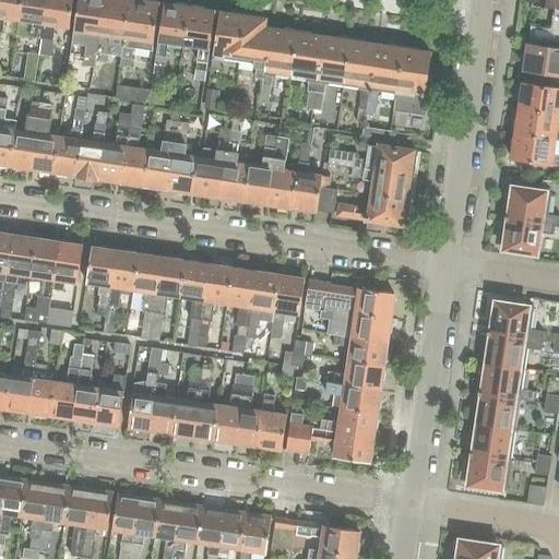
[(0,0),(0,42),(1,33),(2,33),(4,20),(19,22),(21,0),(0,0)]
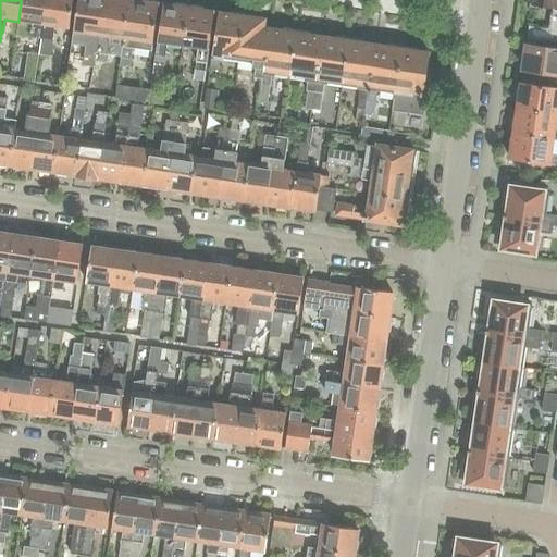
[(19,22),(16,36),(41,39),(47,0),(21,0),(19,22)]
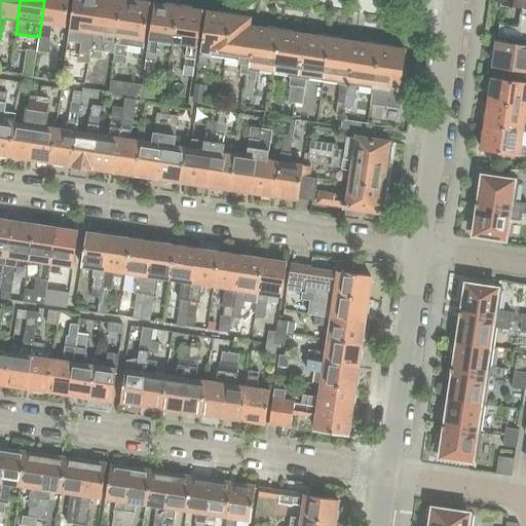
[(51,26),(65,28),(69,0),(44,0),(39,37),(36,52),(47,54),(51,26)]
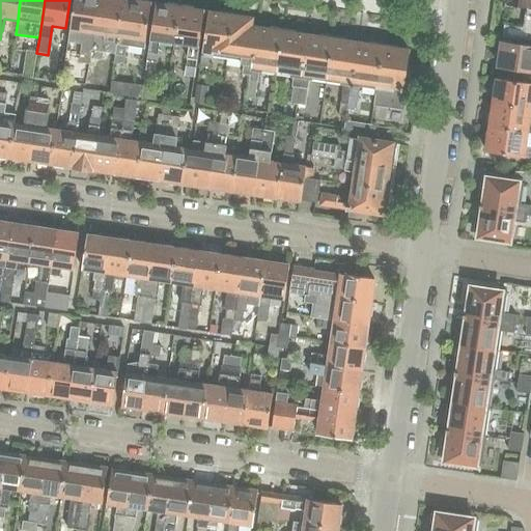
[(74,0),(70,30),(82,32),(80,48),(83,49),(81,58),(90,60),(99,0),(74,0)]
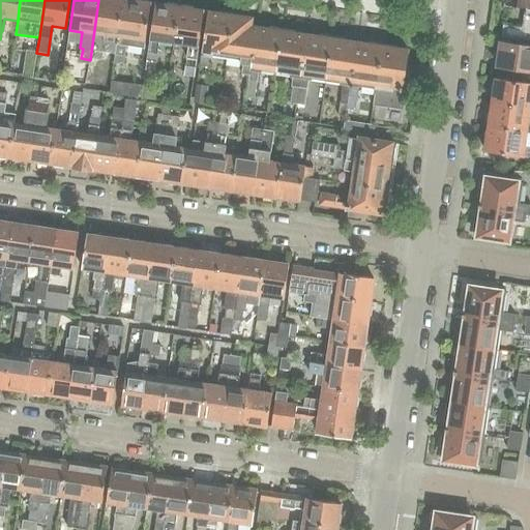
[(98,0),(90,60),(98,61),(99,51),(102,52),(106,35),(117,37),(122,0),(98,0)]
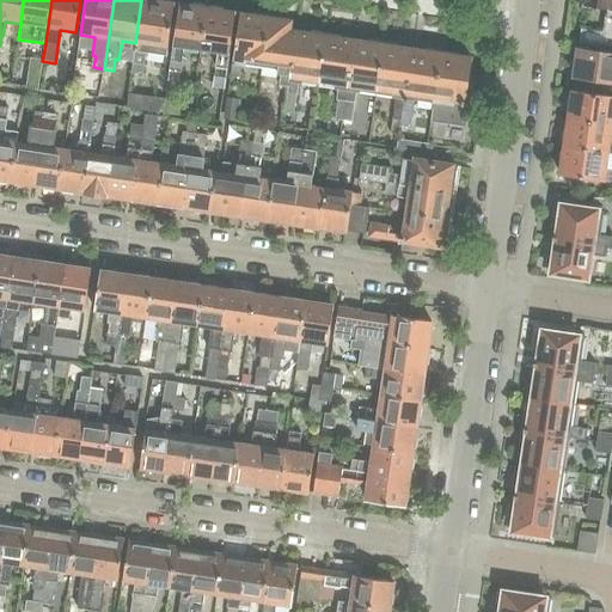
[(135,43),(130,73),(132,73),(142,75),(146,53),(166,56),(172,13),(175,1),(167,0),(151,0),(151,1),(145,0),(141,0),(135,43)]
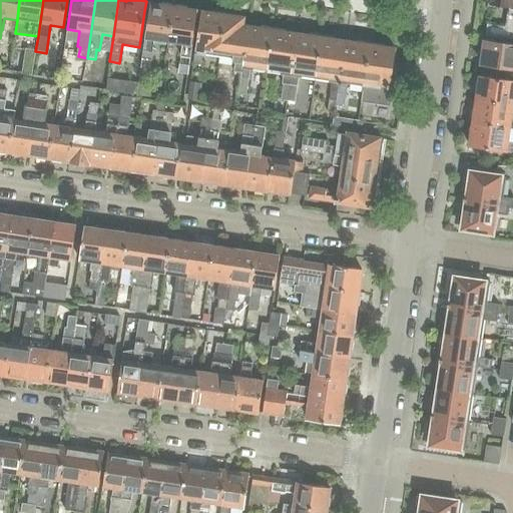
[(486,36),(512,40),(512,0),(488,0),(489,1),(489,3),(491,3),(490,5),(490,6),(491,6),(491,5),(509,8),(506,27),(489,24),(489,23),(488,23),(487,25),(488,25),(486,36)]
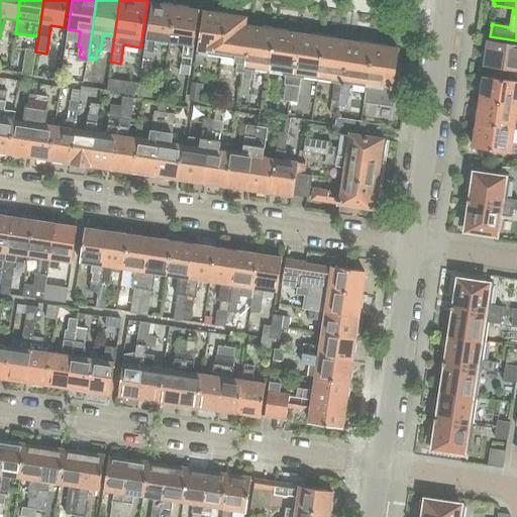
[(149,14),(142,59),(152,61),(156,40),(169,41),(170,42),(175,5),(159,3),(158,5),(150,4),(149,14)]
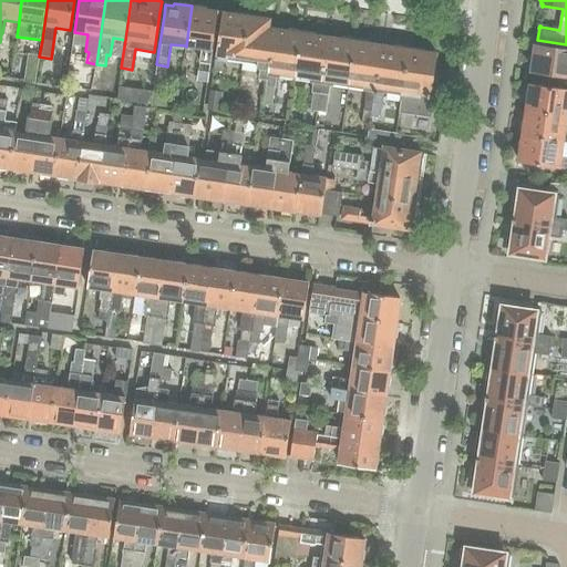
[(192,6),(186,47),(202,49),(199,62),(210,63),(216,23),(218,12),(210,11),(210,8),(192,6)]
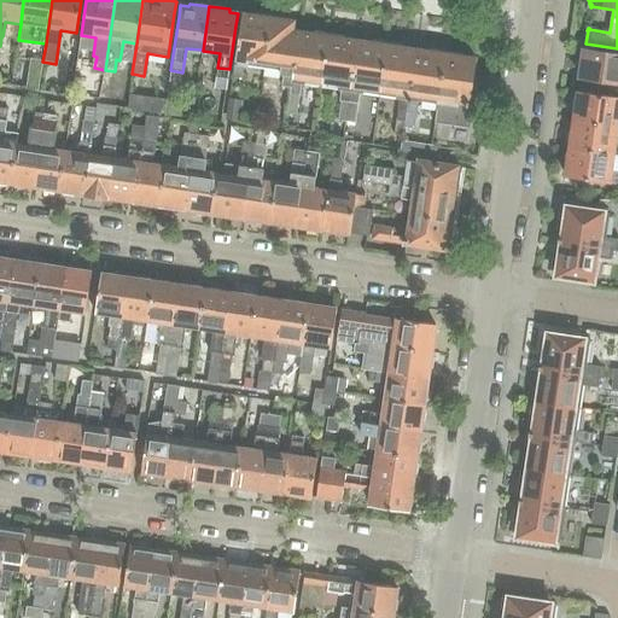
[(240,27),(233,75),(243,76),(244,65),(264,68),(273,16),(250,12),(249,16),(243,15),(240,27)]
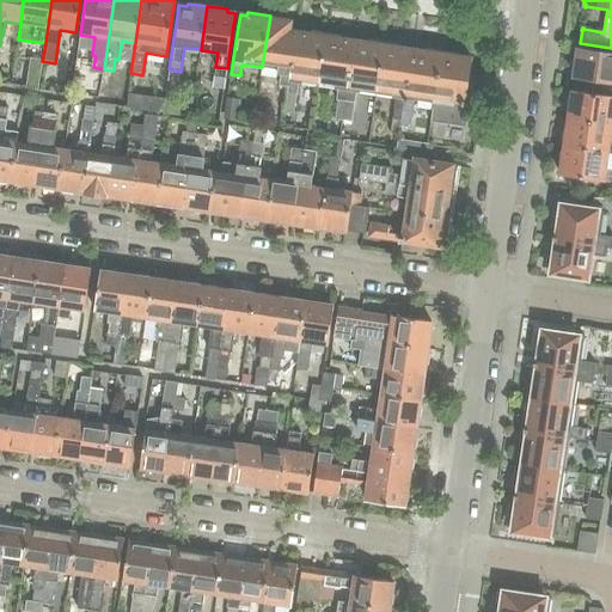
[(270,16),(262,67),(276,69),(276,74),(280,74),(277,85),(288,87),(297,32),(289,31),(291,18),(270,16)]
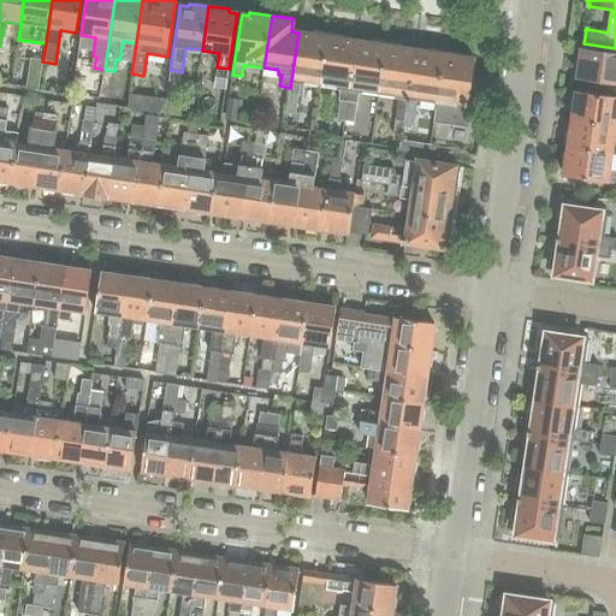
[(290,88),(286,113),(295,116),(300,84),(320,87),(329,34),(306,30),(304,34),(298,33),(290,88)]
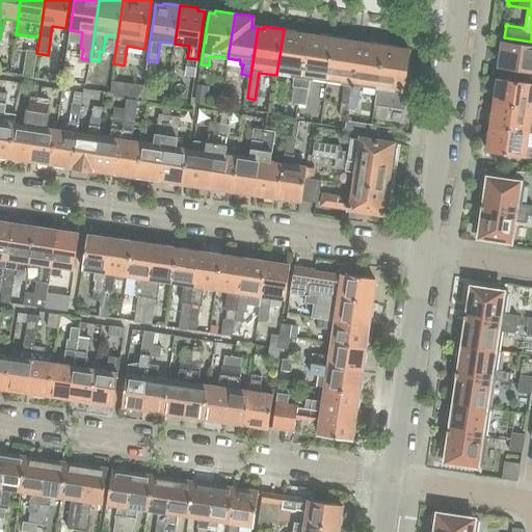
[(302,35),(303,32),(284,29),(276,75),(293,77),(291,86),(292,87),(290,103),(297,105),(308,35),(302,35)]
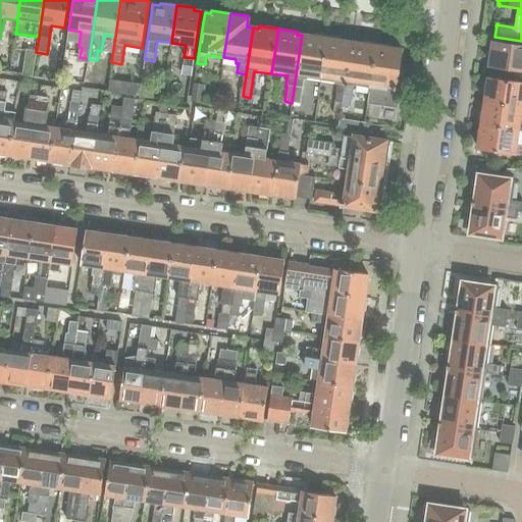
[(302,35),(292,103),(300,104),(304,79),(320,81),(327,36),(308,33),(308,36),(302,35)]
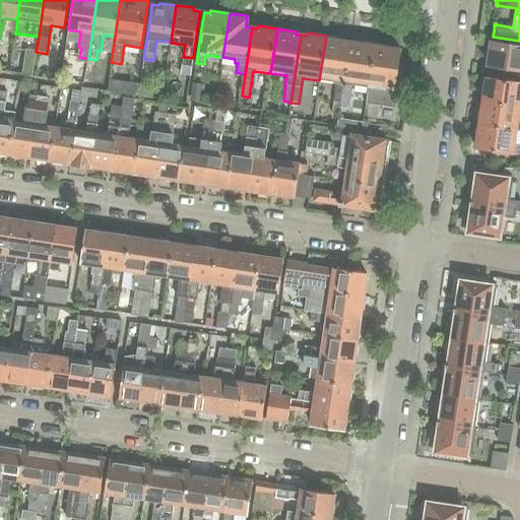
[(326,36),(319,80),(335,83),(334,92),(332,101),(341,102),(350,43),(345,42),(345,39),(326,36)]
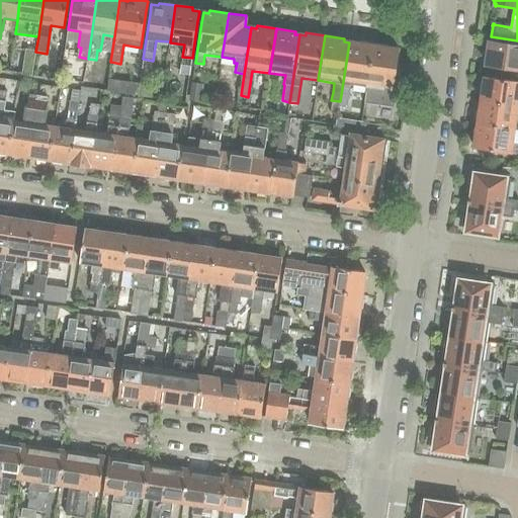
[(340,101),(340,102),(347,103),(348,95),(349,95),(350,85),(366,87),(367,87),(373,42),(354,40),(354,42),(349,42),(340,101)]
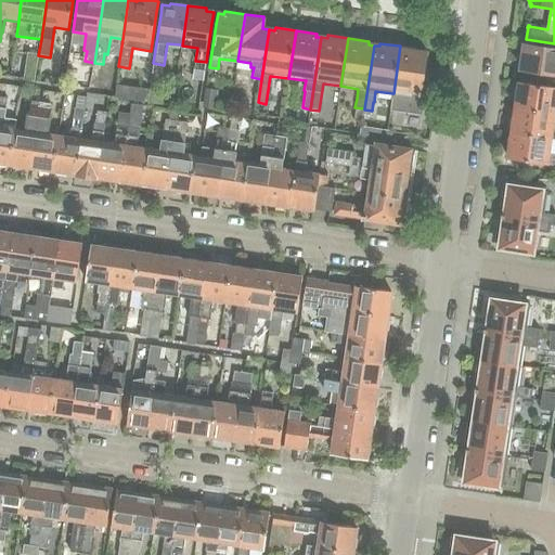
[(554,48),(536,44),(525,43),(524,54),(521,54),(519,68),(521,68),(521,72),(554,76),(554,48)]
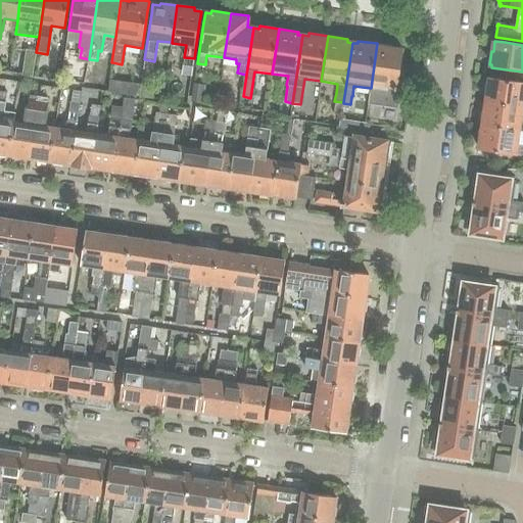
[(370,88),(368,104),(397,109),(400,90),(396,90),(402,50),(393,49),(394,46),(377,43),(371,88),(370,88)]
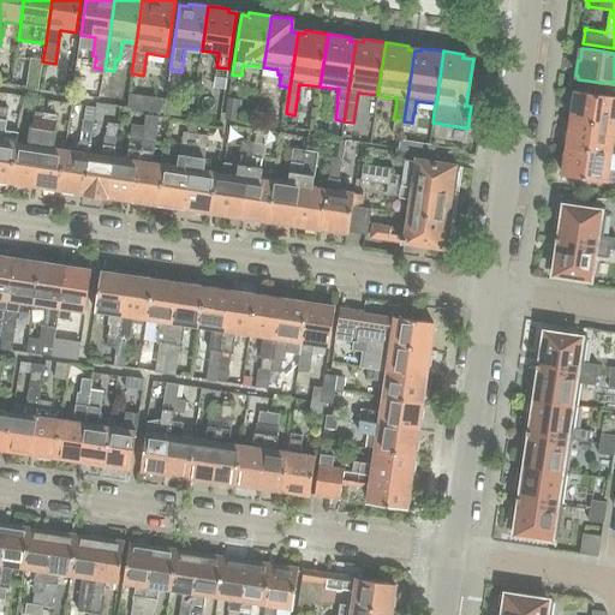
[(27,88),(27,90),(39,91),(39,90),(42,61),(30,60),(27,88)]
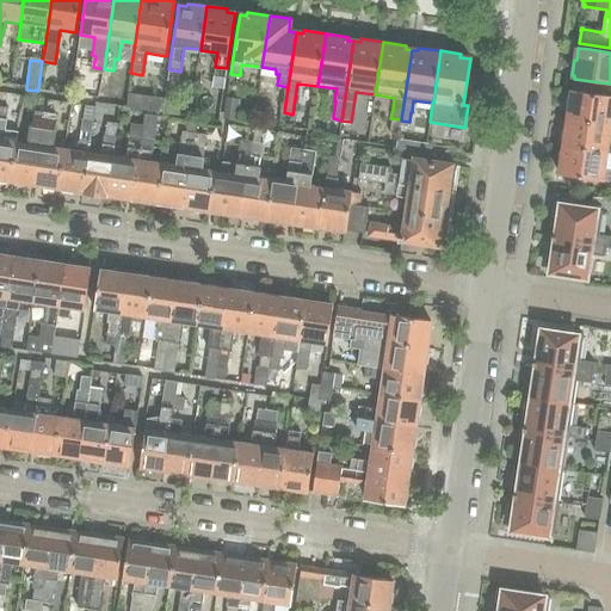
[(168,73),(167,80),(179,82),(180,72),(168,69),(168,73)]
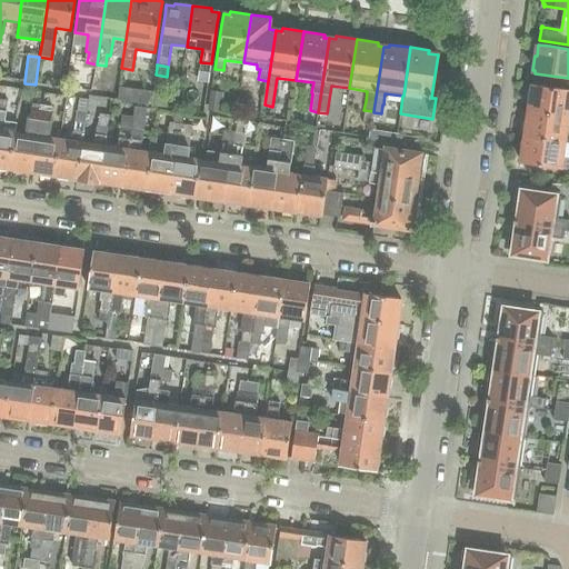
[(199,71),(197,81),(208,83),(210,73),(209,73),(199,71)]
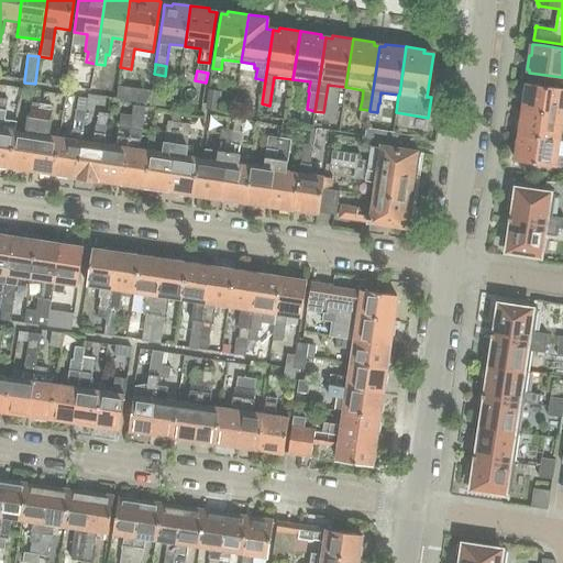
[(94,79),(90,95),(102,97),(105,84),(105,81),(94,79)]
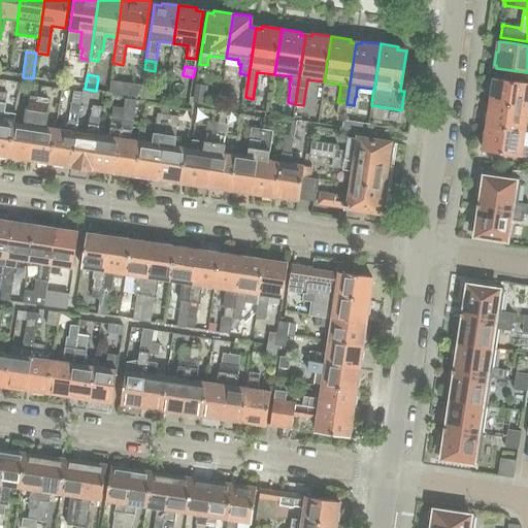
[(527,83),(502,79),(492,78),(490,96),(492,96),(491,102),(527,107),(527,83)]
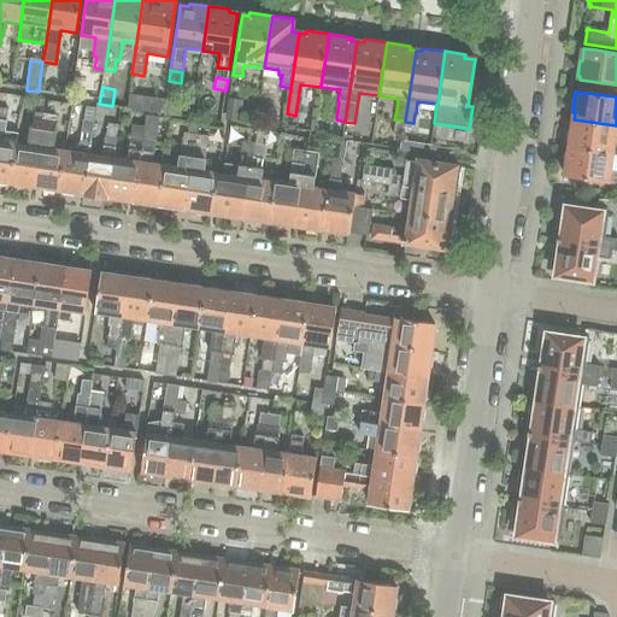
[(146,97),(144,111),(147,111),(165,115),(165,113),(166,100),(146,97)]
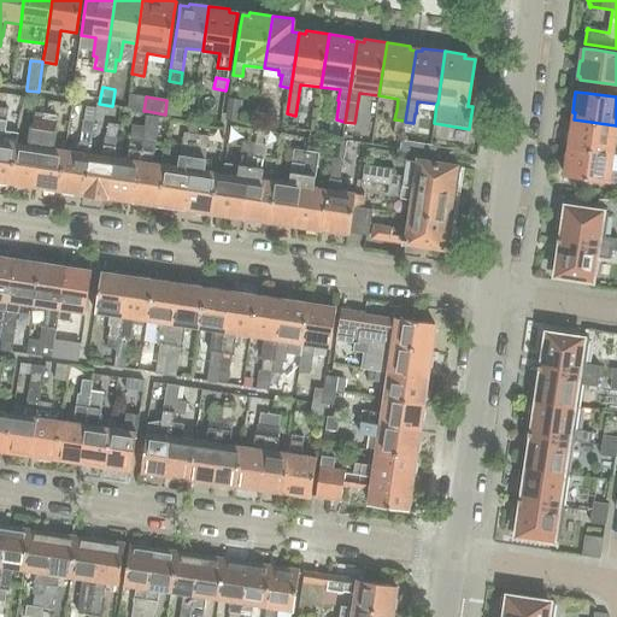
[(224,121),(239,123),(242,101),(229,99),(228,99),(224,121)]
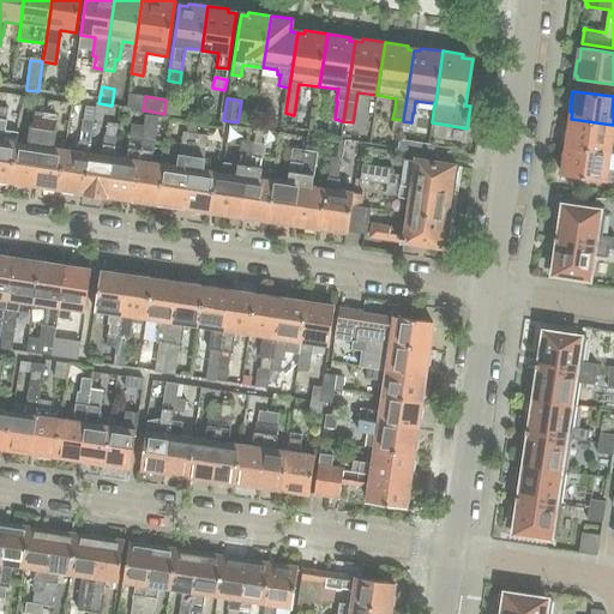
[(166,100),(164,113),(181,115),(182,107),(166,100)]
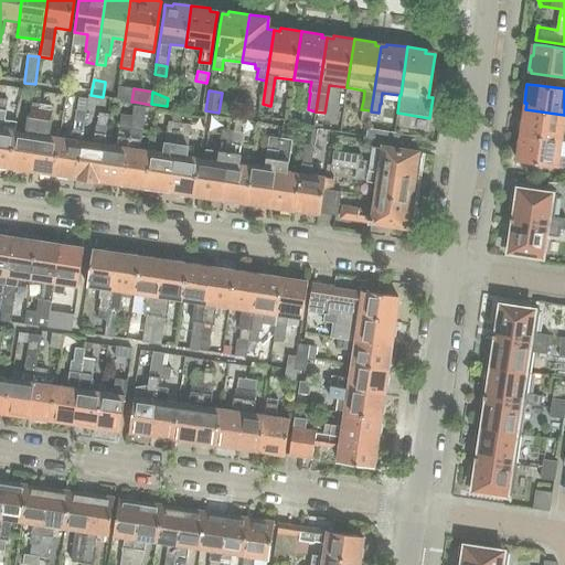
[(0,168),(9,170),(16,130),(2,128),(7,99),(0,97),(0,168)]
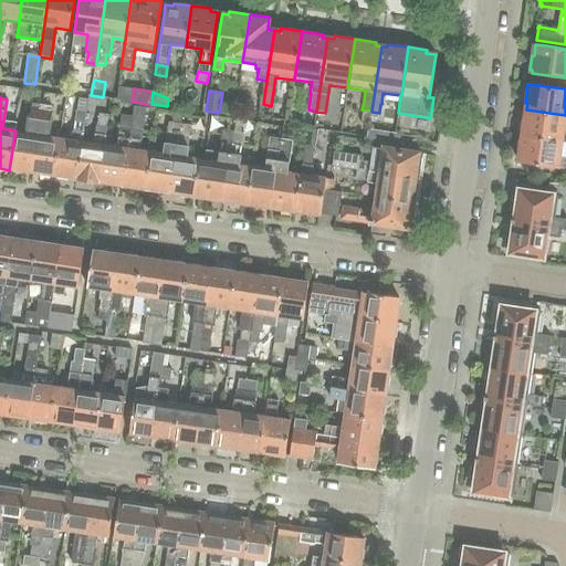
[(9,170),(25,173),(27,170),(32,171),(42,104),(32,103),(29,124),(28,124),(27,132),(16,130),(9,170)]
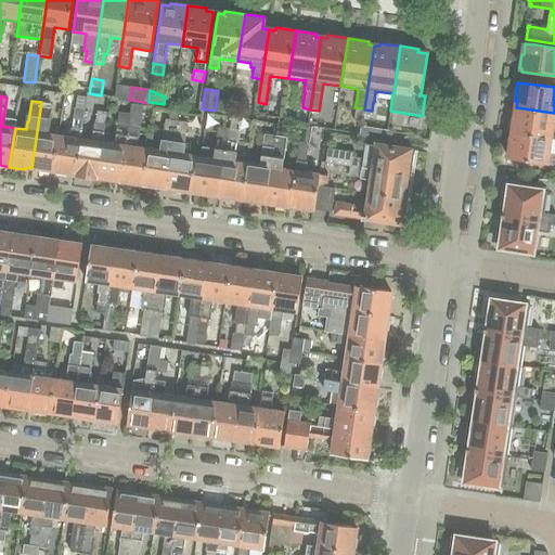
[(41,102),(31,168),(37,169),(37,171),(53,173),(59,134),(47,132),(51,104),(41,102)]
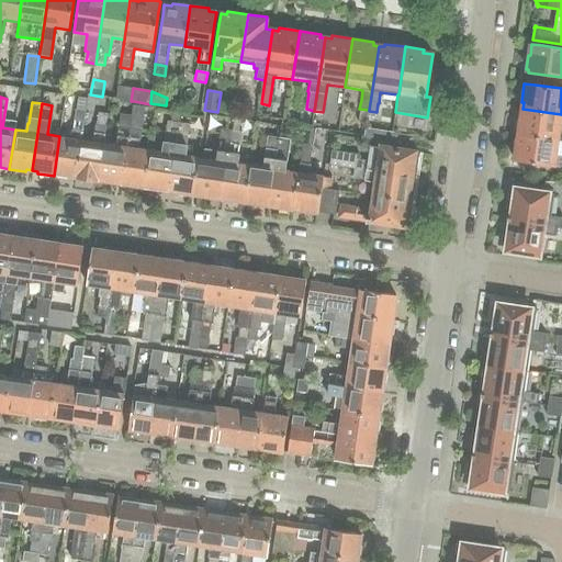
[(133,105),(132,115),(122,183),(127,184),(127,187),(145,190),(150,149),(138,147),(143,117),(144,107),(133,105)]
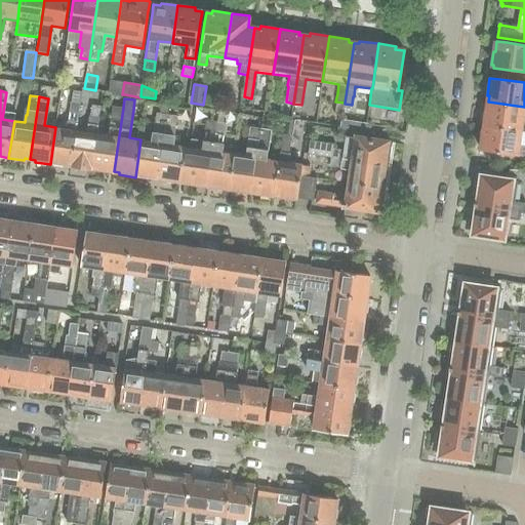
[(78,114),(80,103),(71,102),(69,113),(78,114)]
